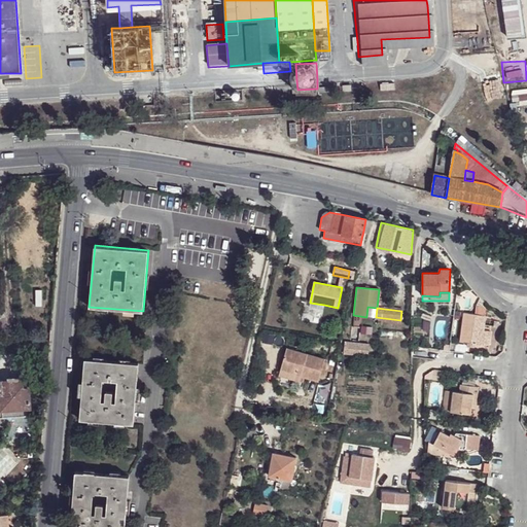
[(475,314),(463,313),(459,342),(490,346),(494,311),(476,309),(475,314)]
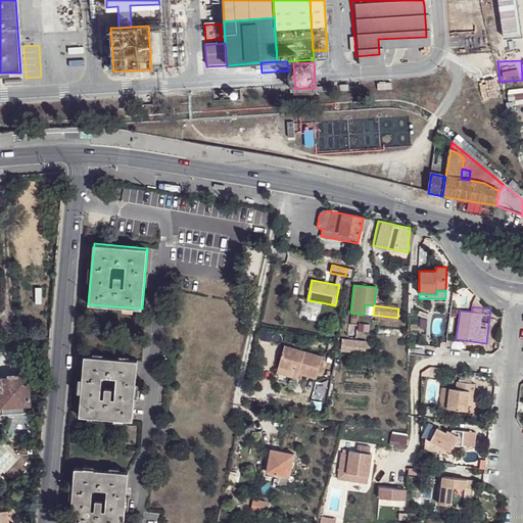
[(264,331),(263,339),(273,341),(274,333),(264,331)]
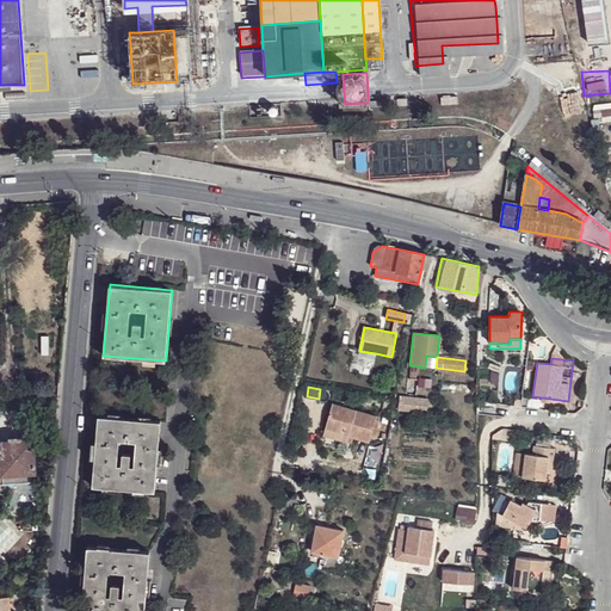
[(427,399),(399,395),(397,408),(425,413),(427,399)]
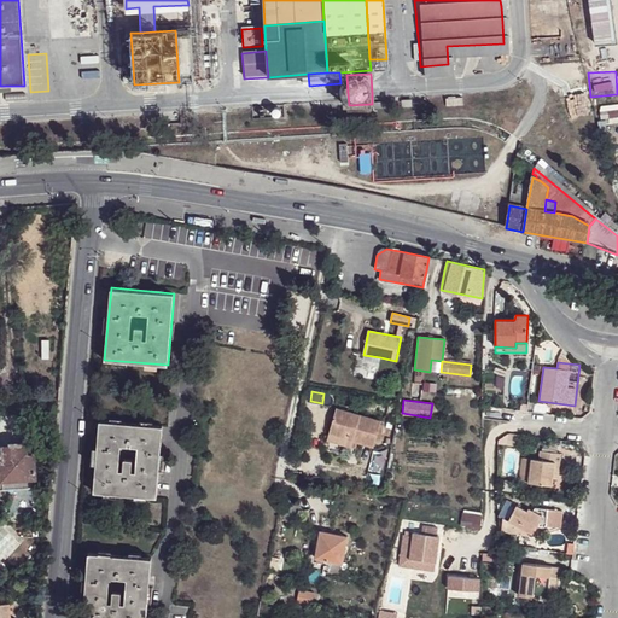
[(336,408),(328,433),(351,439),(356,441),(372,447),(380,421),(336,408)]
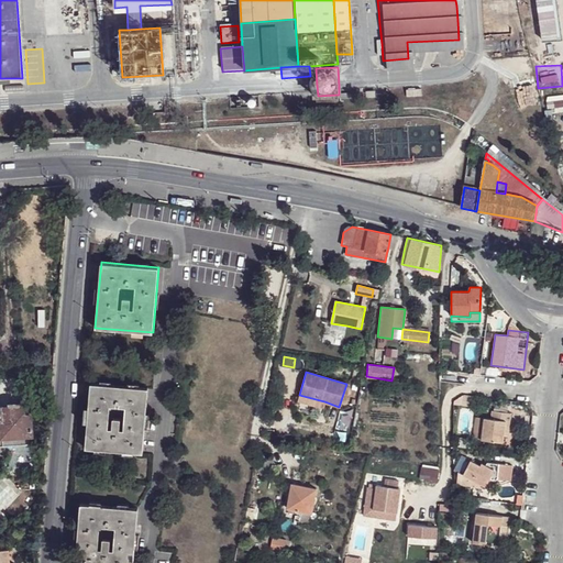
[(91,383),(86,449),(143,453),(148,388),(91,383)]
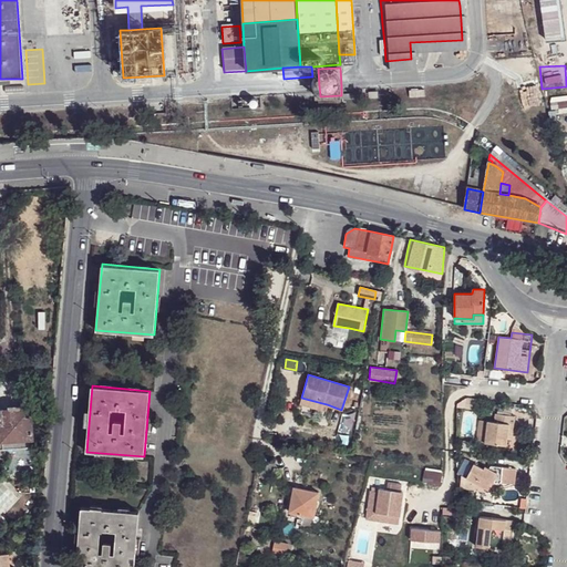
[(301,398),(299,403),(320,410),(322,403),(301,398)]
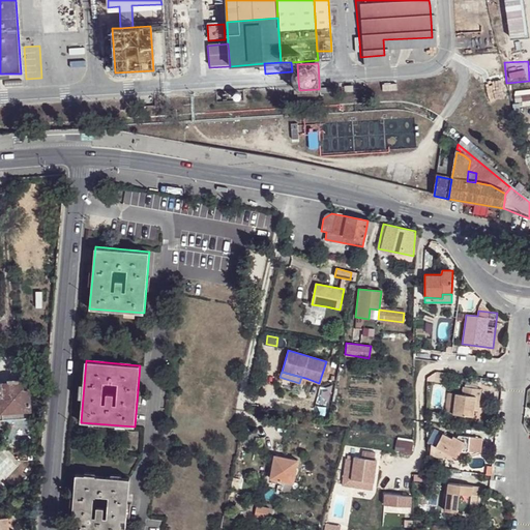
[(31,409),(29,380),(19,381),(19,379),(9,379),(9,382),(1,382),(2,393),(2,399),(1,399),(2,411),(3,411),(31,409)]
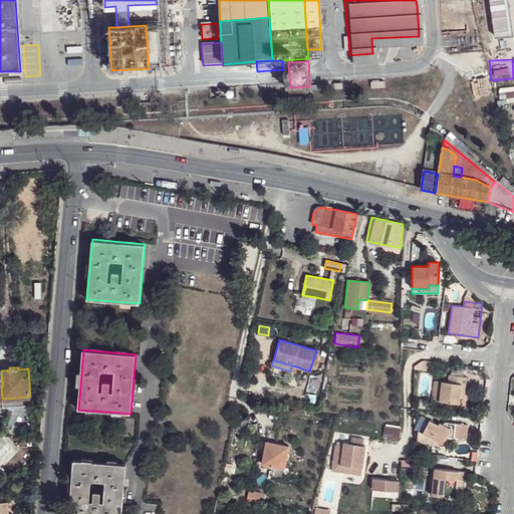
[(448,382),(442,381),(440,402),(460,404),(461,398),(461,395),(465,395),(467,377),(449,375),(448,382)]
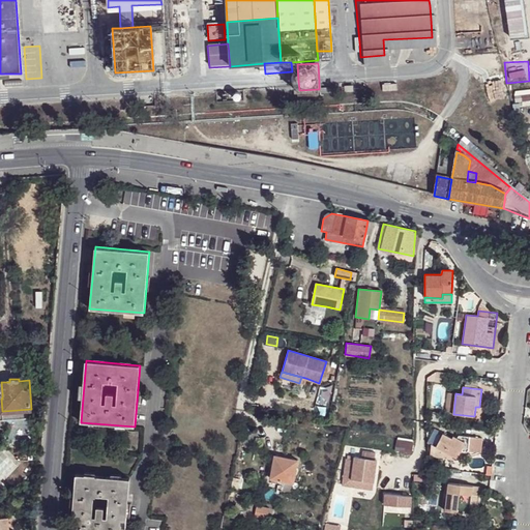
[(455,393),(448,392),(445,413),(453,414),(455,393)]
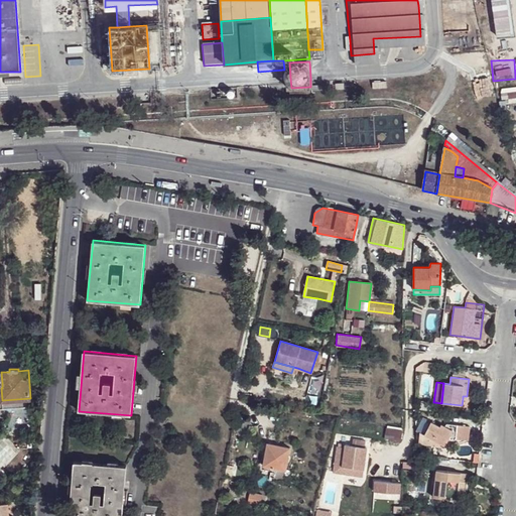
[(30,398),(3,400),(3,408),(30,406),(30,398)]
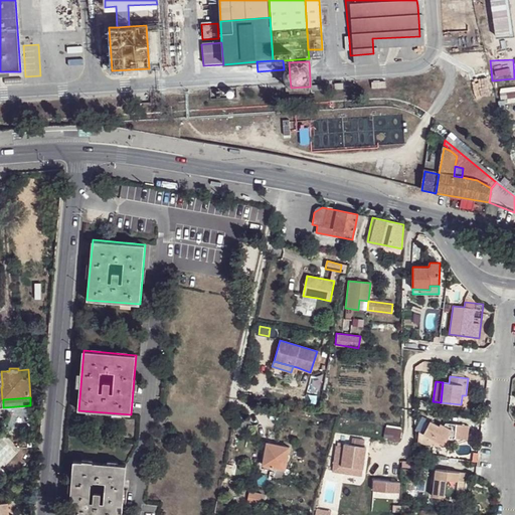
[(233,427),(239,437),(254,426),(248,417),(233,427)]
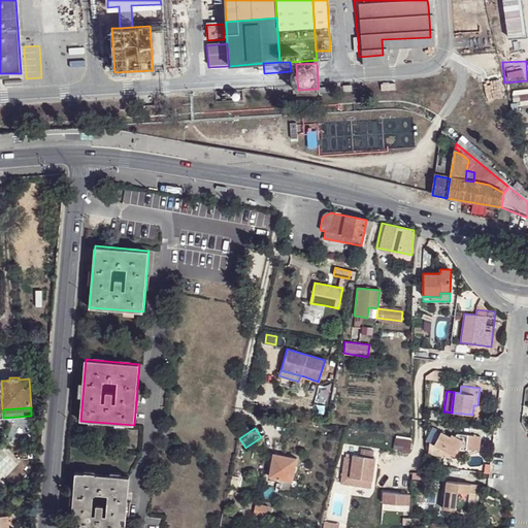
[(443,458),(459,460),(455,457),(434,446),(441,433),(437,430),(430,443),(428,455),(443,456),(443,458)]
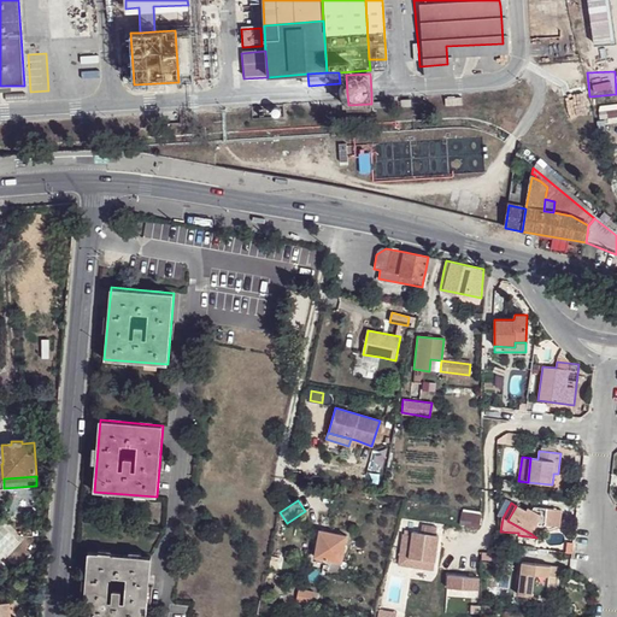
[(516,506),(507,521),(532,534),(536,526),(540,521),(546,523),(550,526),(563,523),(565,511),(534,507),(533,510),(528,507),(527,510),(516,505),(516,506)]
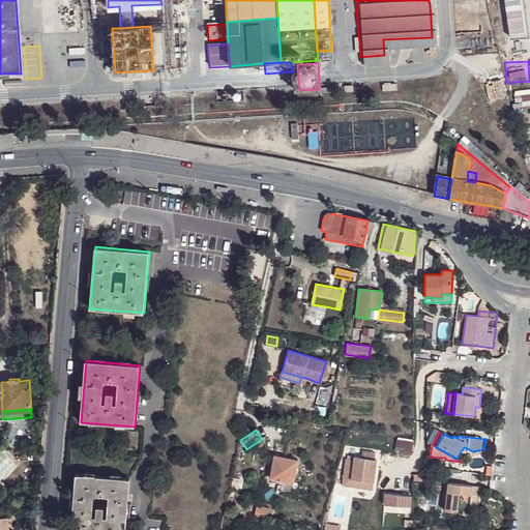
[(394,451),(413,454),(413,443),(396,440),(394,451)]
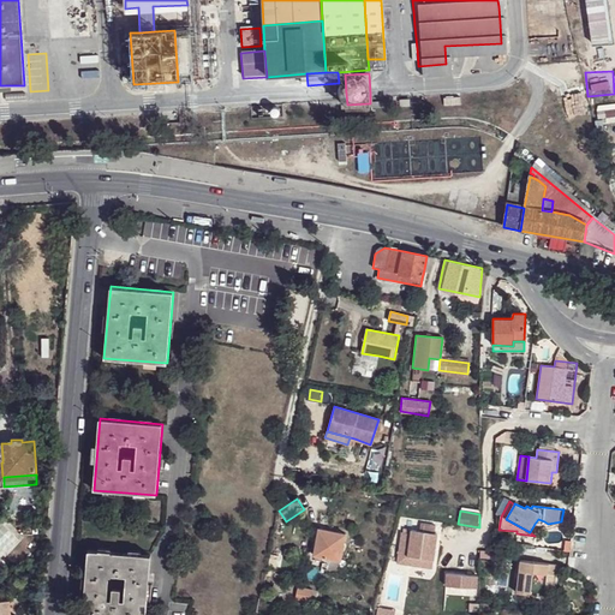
[(419,532),(435,535),(436,525),(422,523),(419,532)]
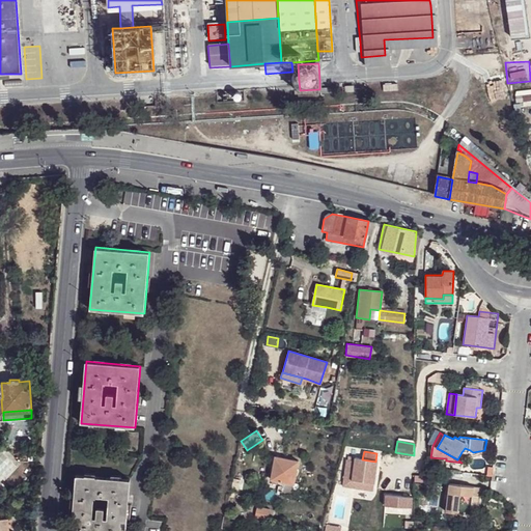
[(298,460),(275,456),(270,479),(271,479),(283,481),(294,483),(298,460)]
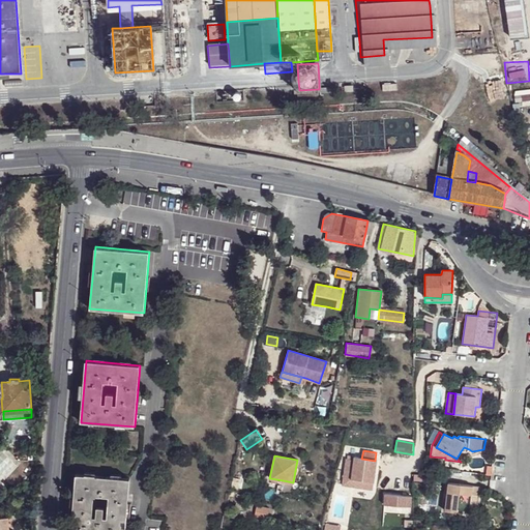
[(361,459),(354,457),(352,470),(351,479),(364,481),(374,482),(377,460),(375,461),(361,459)]
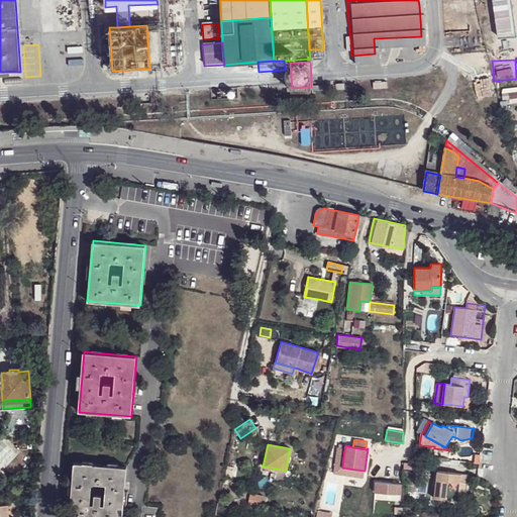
[(401,454),(390,452),(389,462),(400,463),(401,454)]
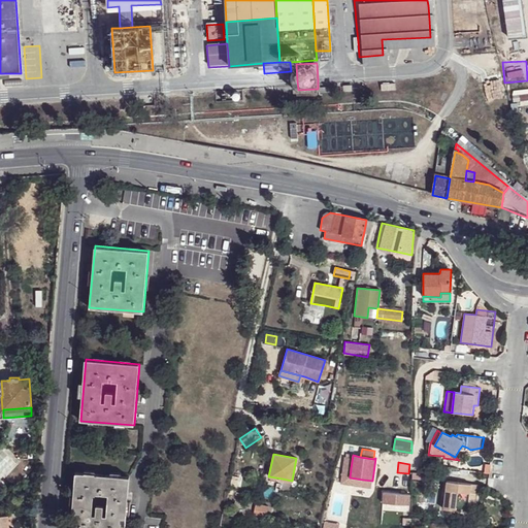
[(350,477),(351,468),(344,467),(343,473),(342,473),(341,481),(349,482),(348,486),(362,488),(363,480),(350,477)]
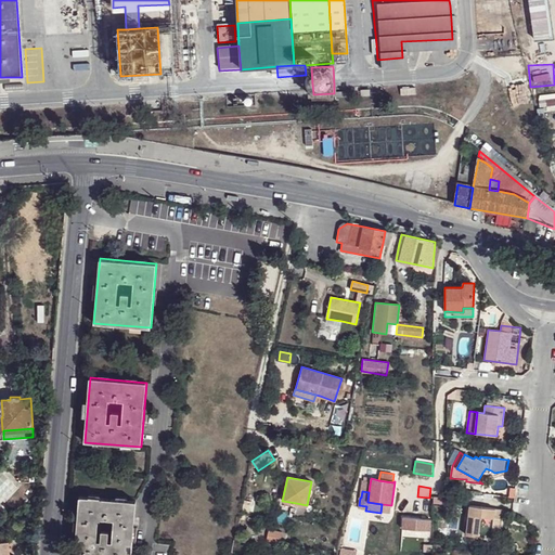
[(79,497),(74,554),(130,554),(136,501),(79,497)]
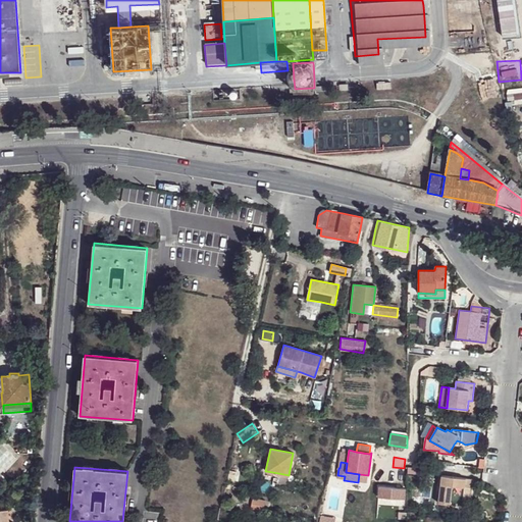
[(368,475),(359,474),(358,482),(366,483),(368,475)]
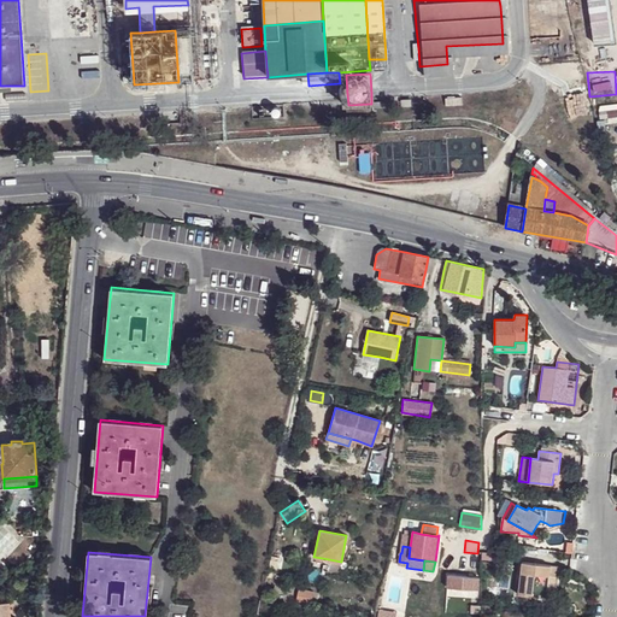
[(516,562),(506,560),(505,573),(515,574),(516,562)]
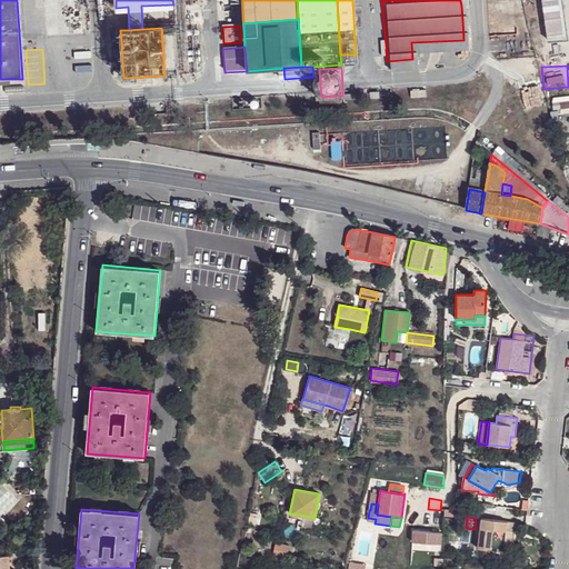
[(516,522),(481,519),(478,549),(505,551),(507,532),(513,532),(515,532),(516,522)]
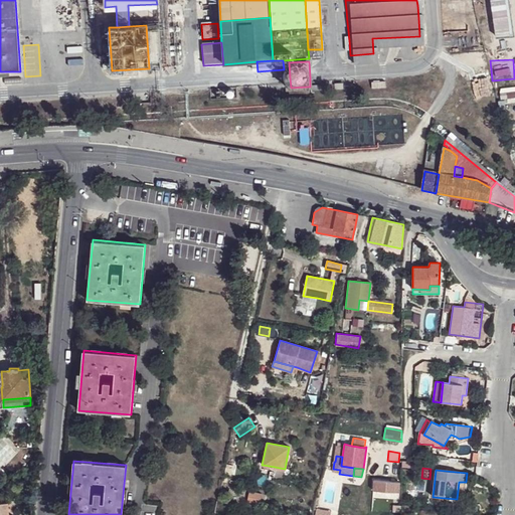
[(398,492),(399,482),(374,481),(373,491),(398,492)]
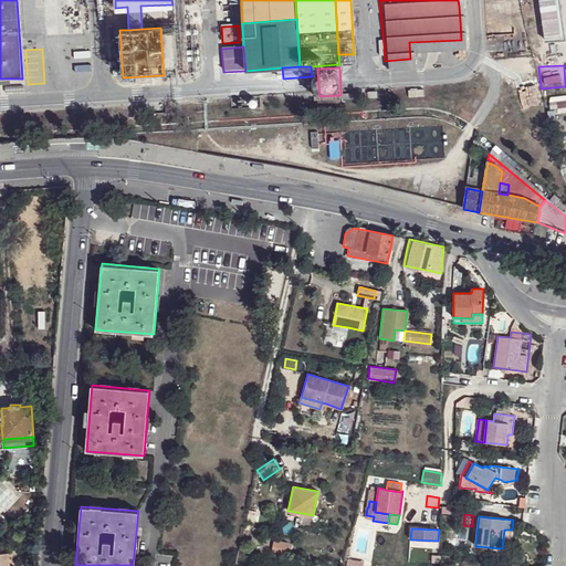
[(286,543),(273,540),(272,547),(285,551),(286,543)]
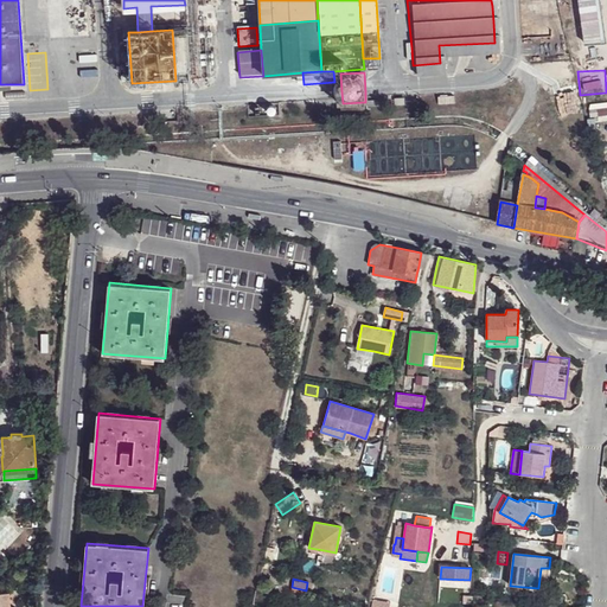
[(306,590),(292,587),(291,594),(304,596),(306,590)]
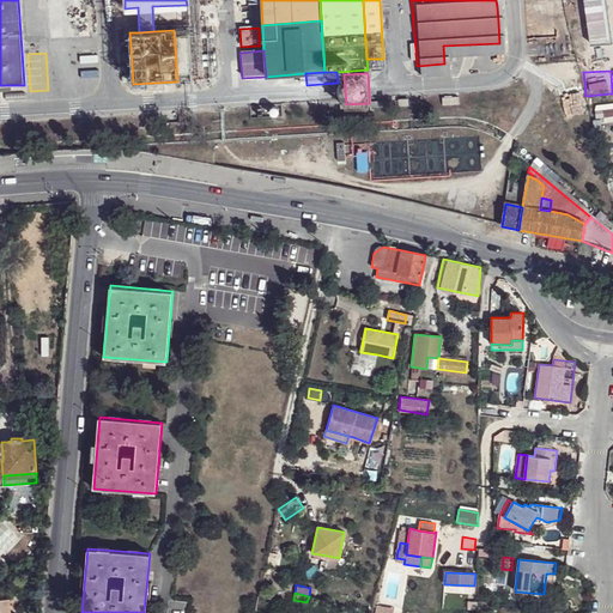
[(0,612),(10,612),(10,598),(0,598),(0,612)]
